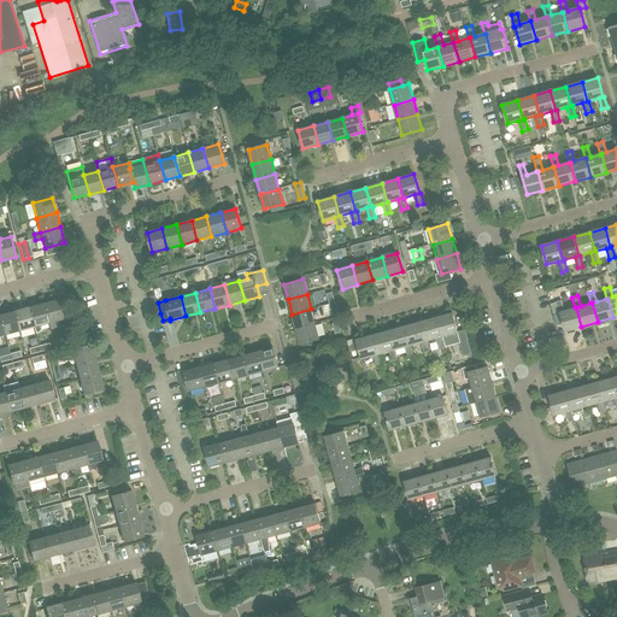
[(57,328),(56,322),(64,319),(58,299),(43,304),(48,323),(50,328),(51,329),(57,328)]
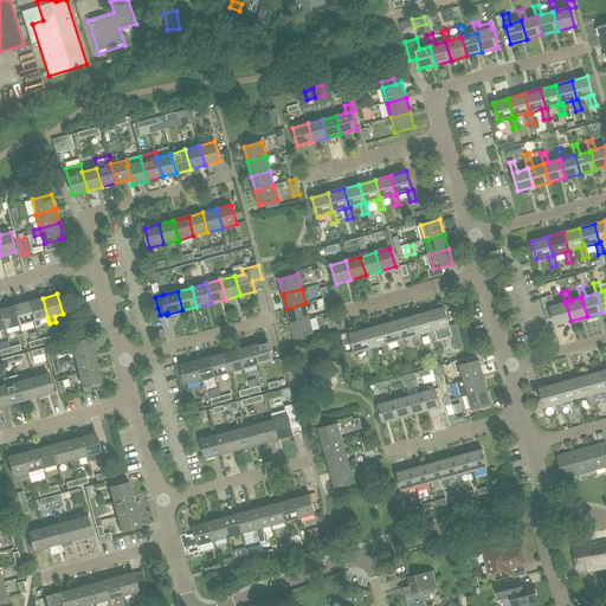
[(552,295),(546,296),(549,307),(554,326),(571,321),(566,302),(565,302),(554,304),(552,295)]
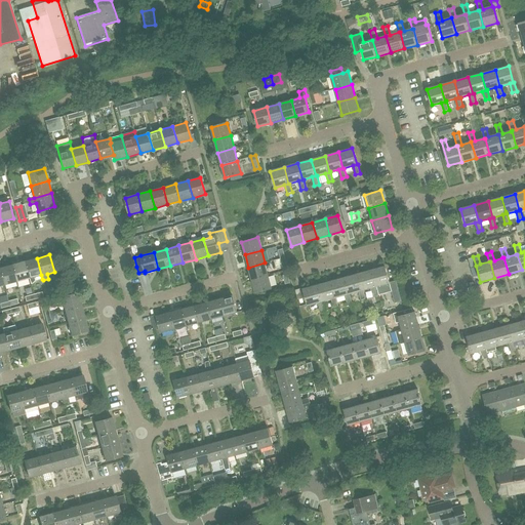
[(41,275),(37,258),(25,261),(29,278),(31,284),(33,283),(35,281),(34,277),(41,275)]
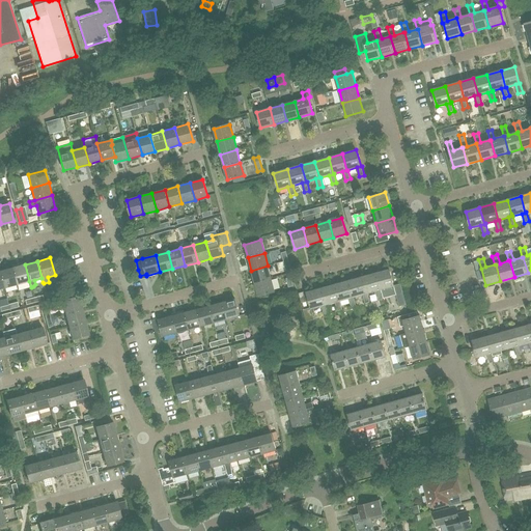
[(29,281),(25,264),(12,268),(17,285),(29,281)]
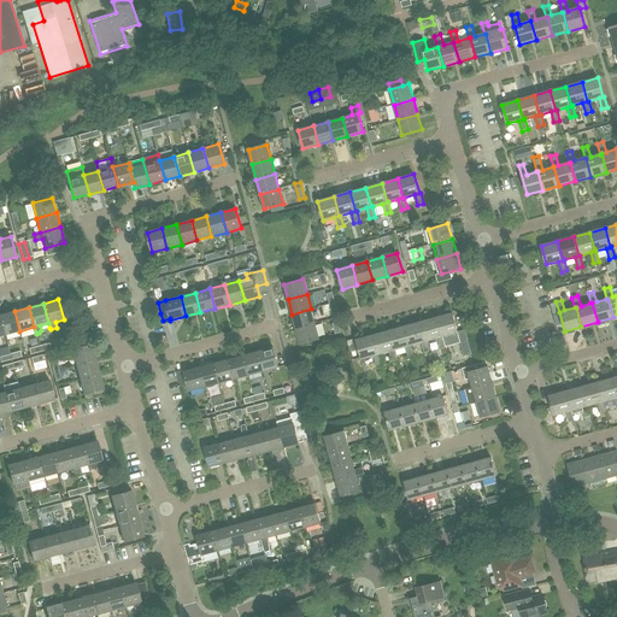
[(297,329),(316,324),(311,309),(292,315),(297,329)]
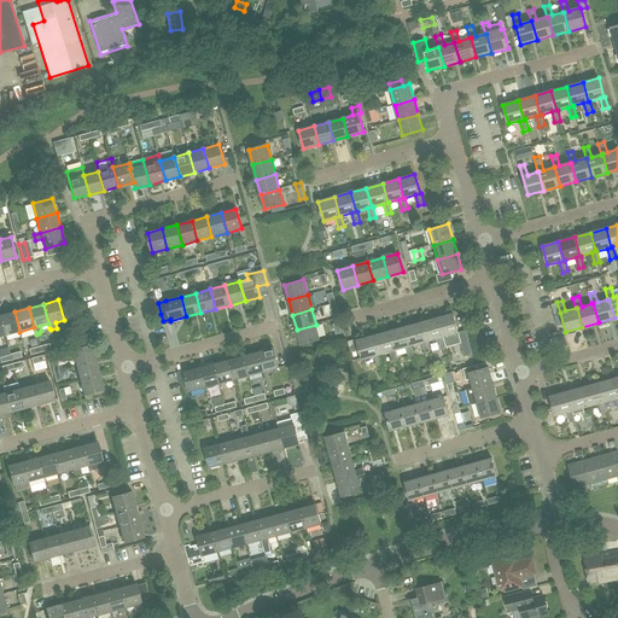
[(15,312),(0,315),(0,318),(5,336),(19,332),(15,312)]
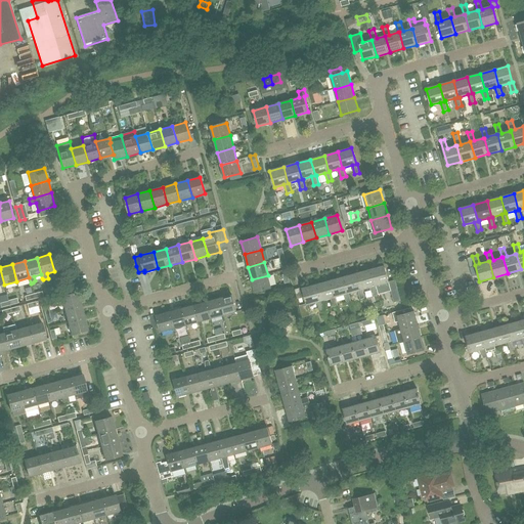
[(389,281),(384,266),(372,269),(378,295),(391,291),(389,281)]
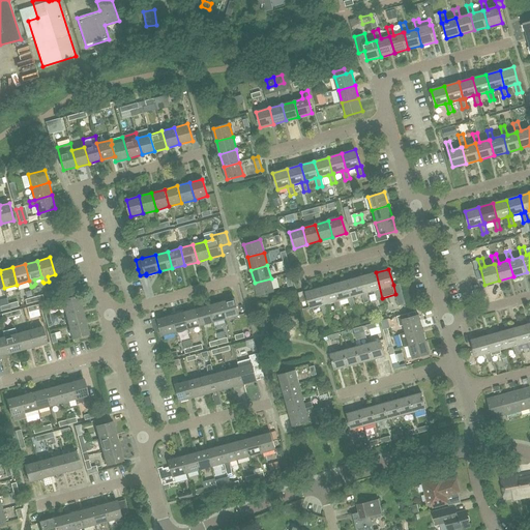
[(376,272),(361,276),(365,293),(366,293),(376,290),(378,299),(382,298),(376,272)]
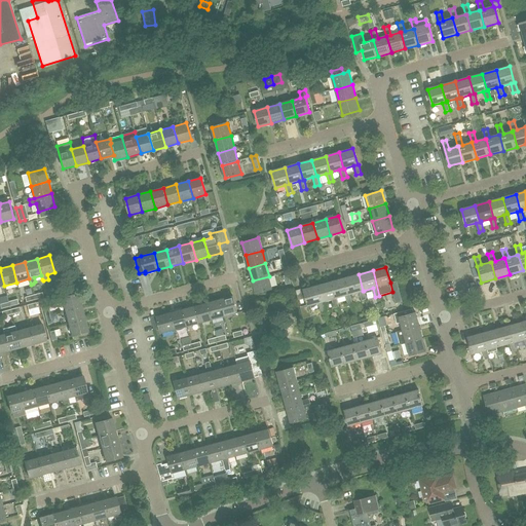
[(364,291),(363,291),(359,274),(345,278),(349,295),(350,294),(360,292),(362,301),(366,299),(364,291)]
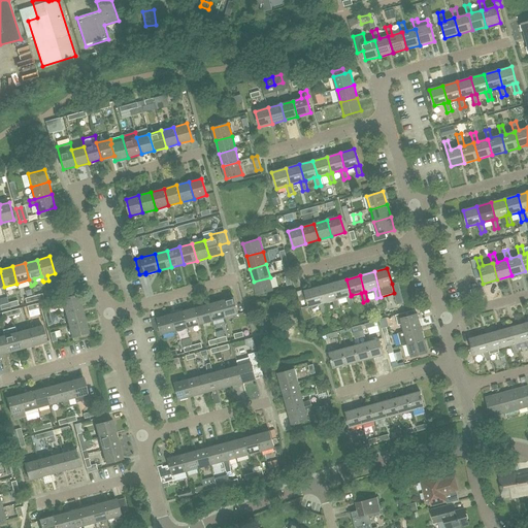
[(273,290),(270,277),(254,282),(257,295),(273,290)]
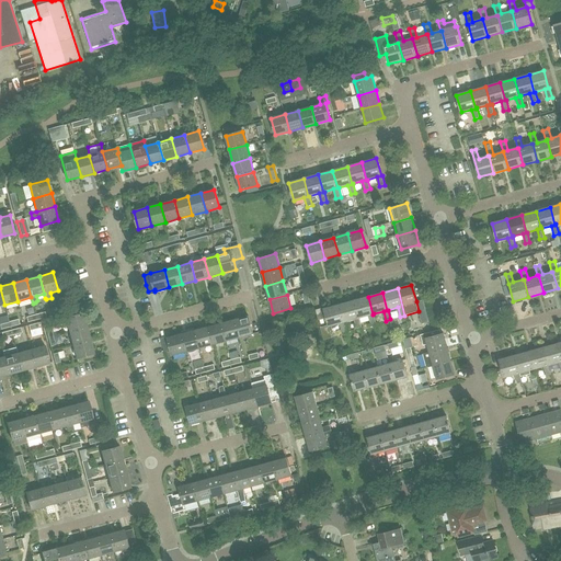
[(368,297),(353,301),(358,318),(359,318),(368,316),(371,324),(376,323),(374,313),(373,315),(368,297)]
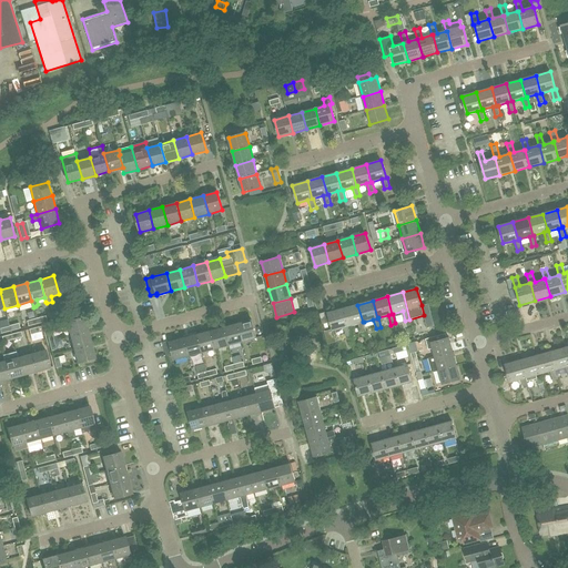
[(428,304),(422,305),(424,315),(432,313),(428,304)]
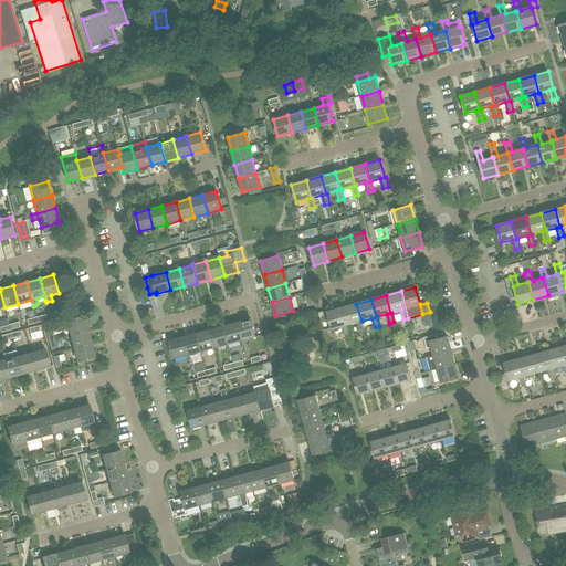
[(356,304),(342,307),(346,325),(347,325),(357,322),(360,332),(365,331),(363,321),(362,321),(356,304)]
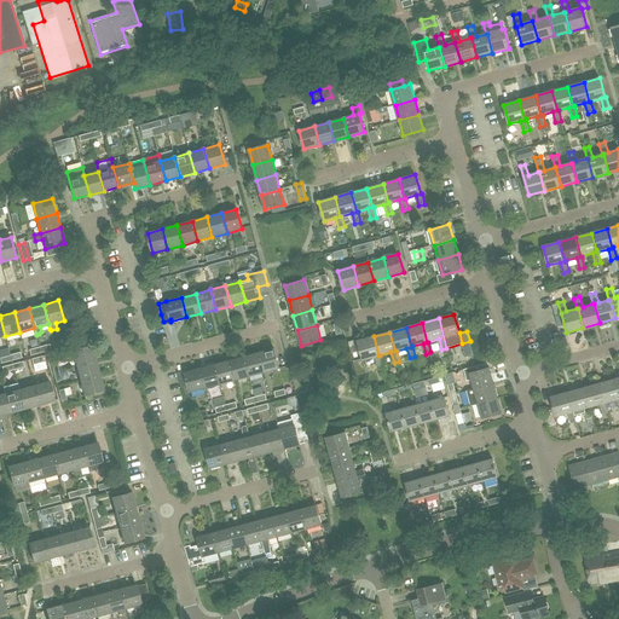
[(80,342),(77,336),(69,339),(58,342),(61,348),(80,342)]
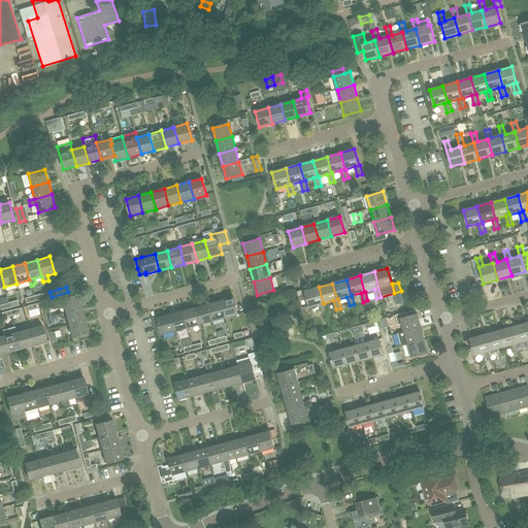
[(323,303),(319,287),(304,291),(309,306),(309,307),(320,304),(322,314),(327,311),(324,303),(323,303)]
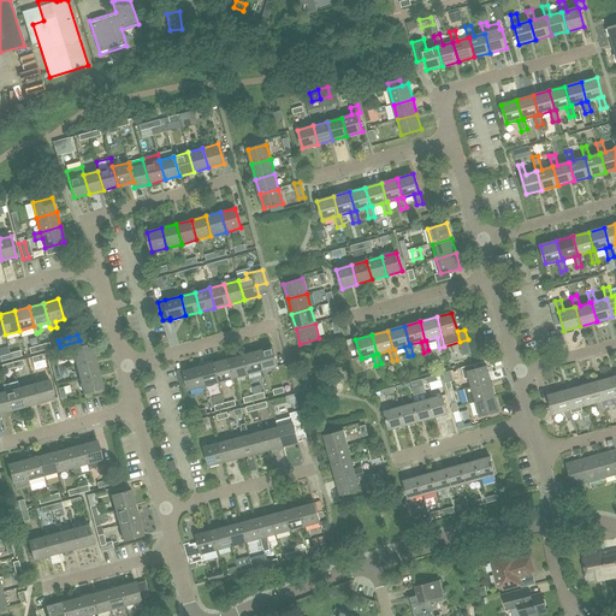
[(76,363),(95,359),(92,343),(72,349),(76,363)]
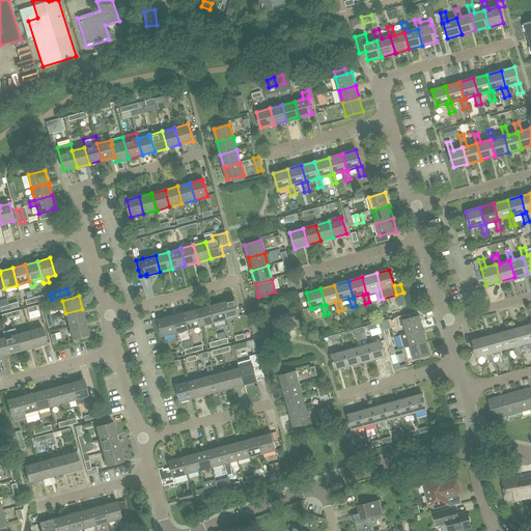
[(222,303),(227,319),(240,316),(235,299),(222,303)]
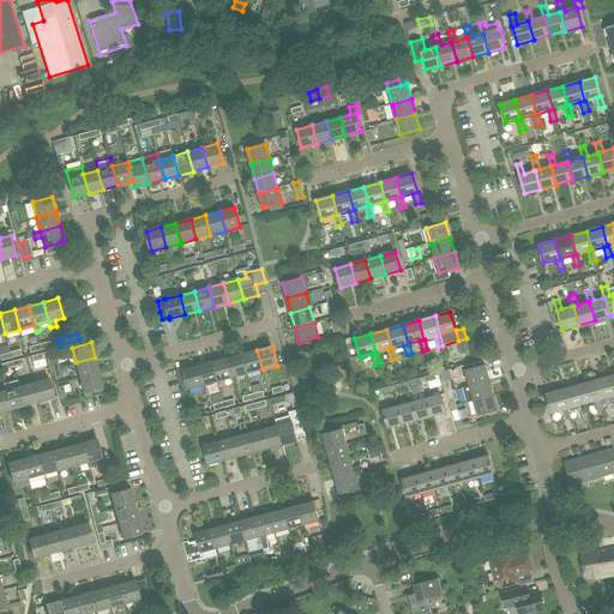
[(263,369),(257,350),(242,354),(248,373),(263,369)]
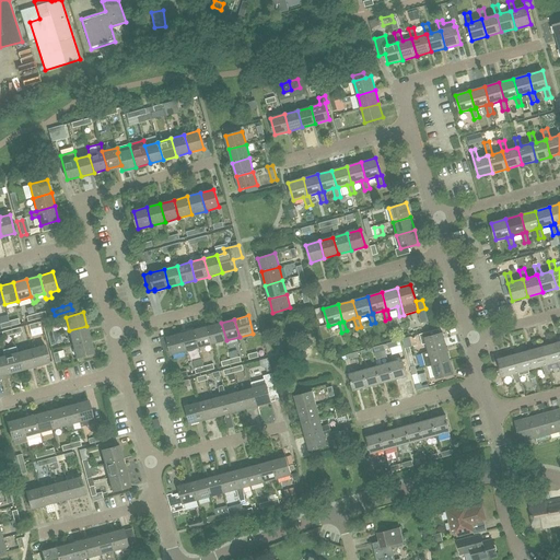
[(226,340),(221,323),(208,326),(212,345),(226,340)]
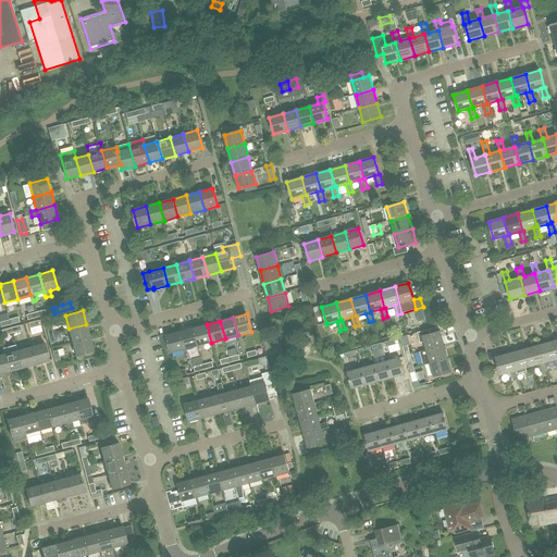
[(326,323),(318,325),(322,337),(330,335),(326,324),(326,323)]
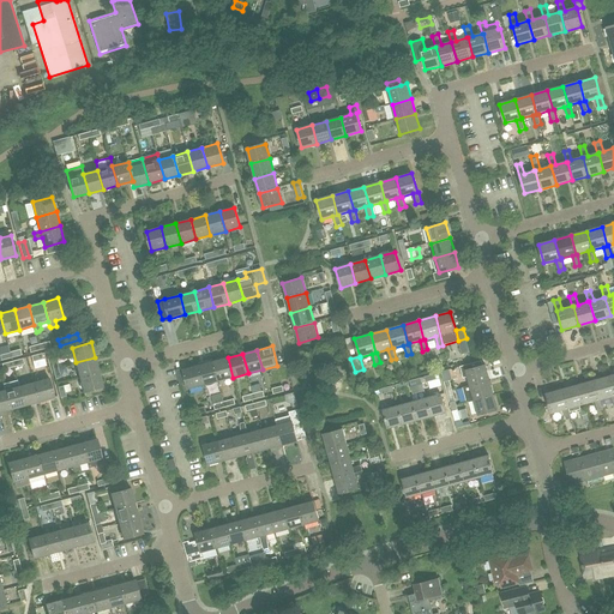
[(79,378),(100,372),(95,357),(76,362),(79,378)]
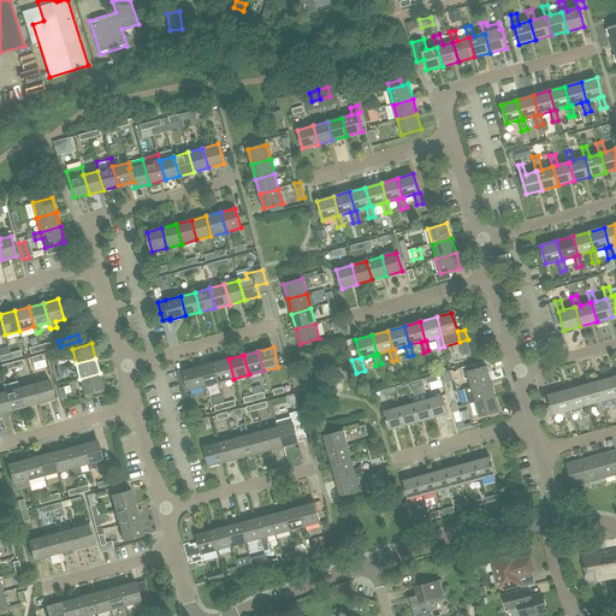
[(234,379),(229,359),(214,362),(219,383),(234,379)]
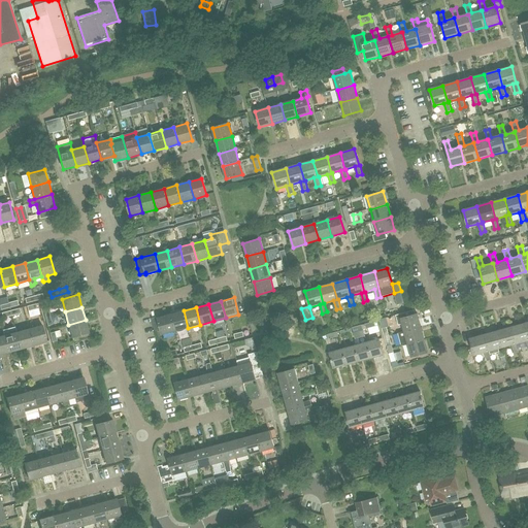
[(188,328),(184,310),(171,315),(175,331),(188,328)]
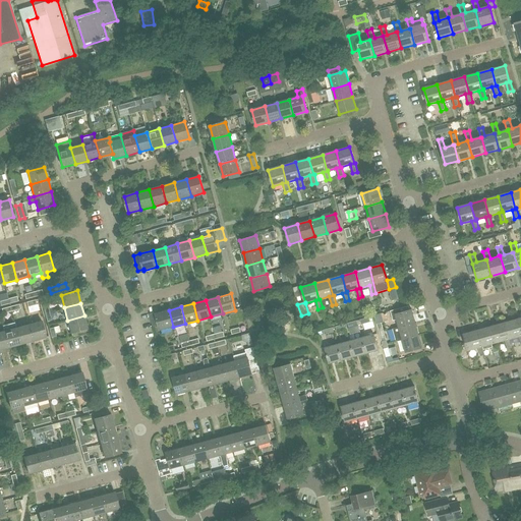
[(393,321),(397,320),(399,327),(415,323),(412,309),(410,310),(409,306),(390,311),(393,321)]
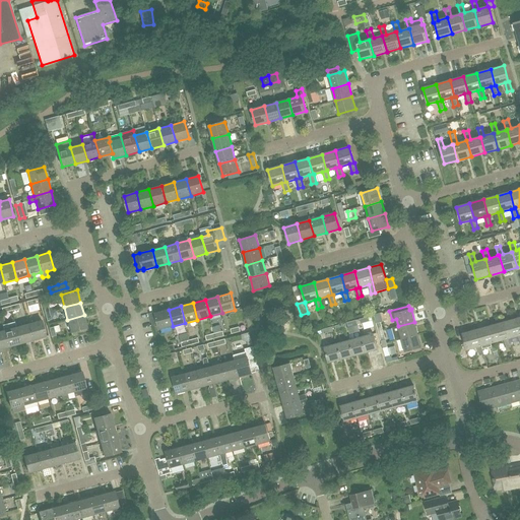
[(169,310),(155,313),(159,330),(173,326),(169,310)]
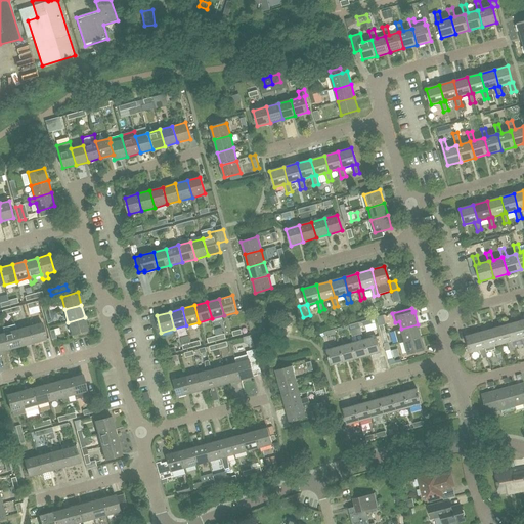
[(68,322),(72,335),(88,331),(85,317),(68,322)]
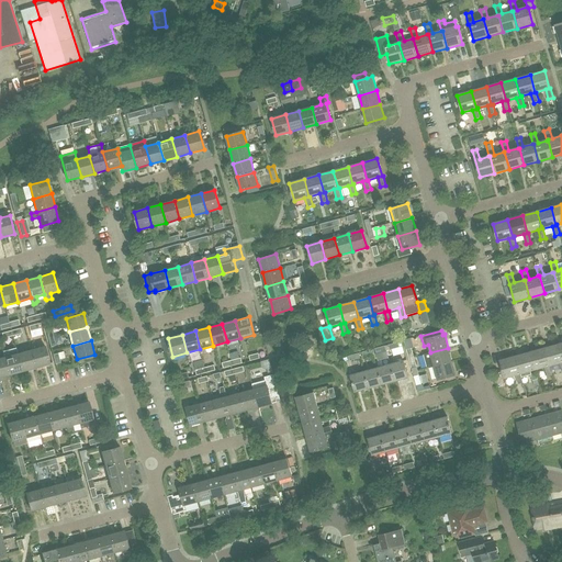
[(561,357),(558,345),(543,348),(549,366),(550,366),(559,363),(561,372),(561,357)]
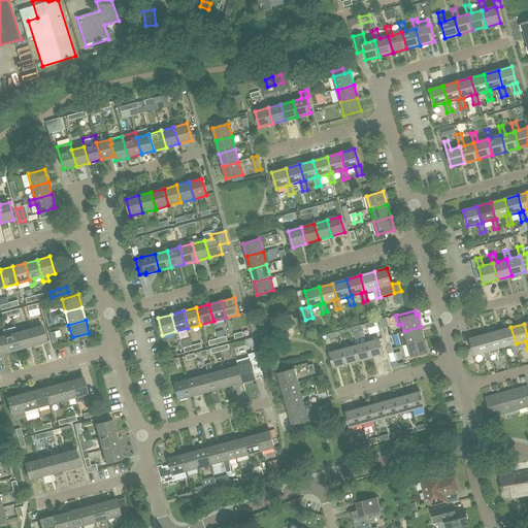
[(29,329),(34,345),(46,342),(42,325),(29,329)]
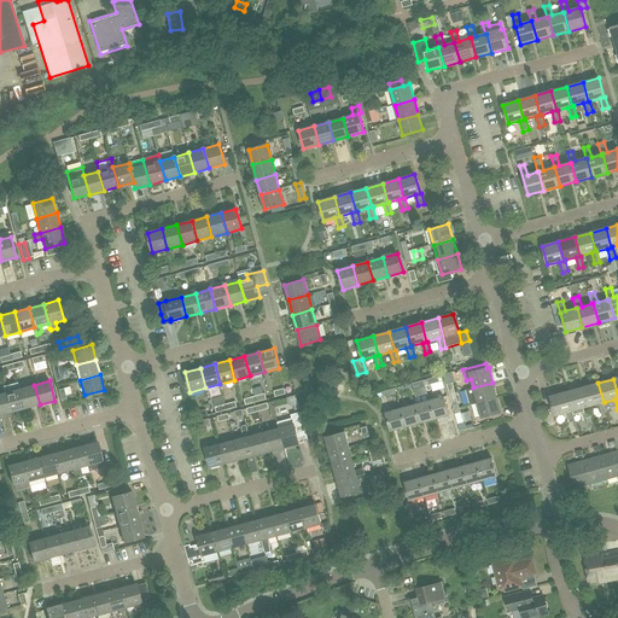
[(25,408),(19,389),(18,383),(4,388),(5,392),(10,413),(25,408)]
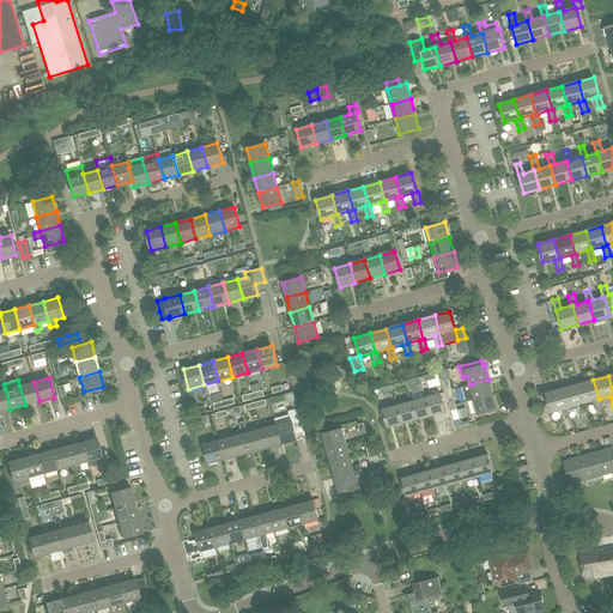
[(489,380),(469,384),(462,387),(466,401),(473,399),(493,394),(489,380)]
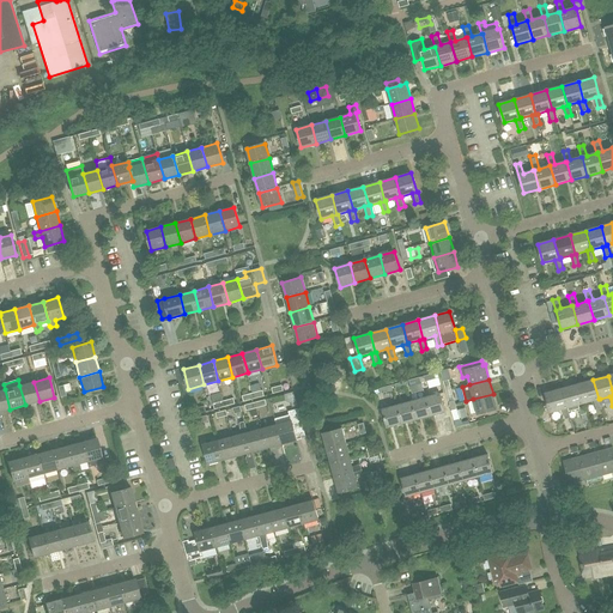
[(582,404),(583,404),(594,400),(598,411),(602,410),(600,399),(599,399),(593,380),(577,384),(582,404)]
